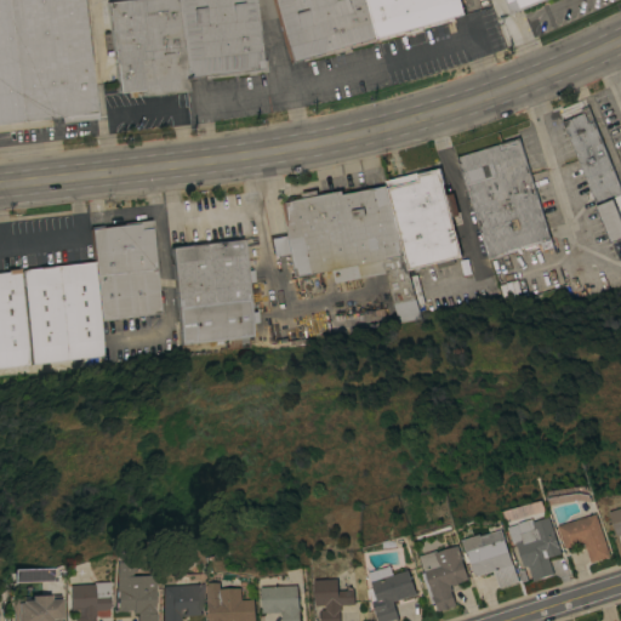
[(9,0),(23,121),(0,124),(0,0),(9,0)]
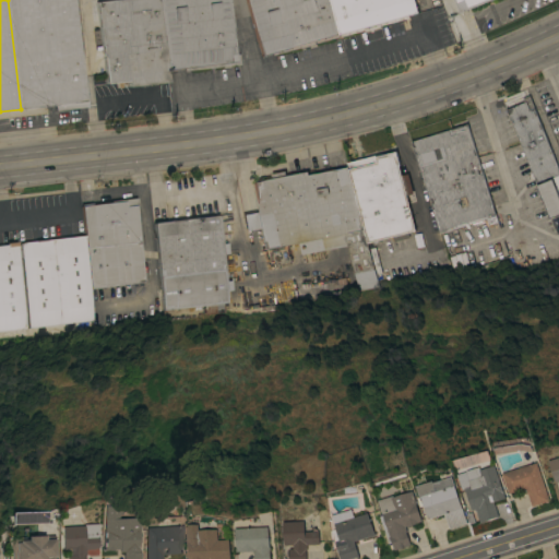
[(75,0),(88,106),(57,110),(56,106),(21,109),(8,0),(75,0)]
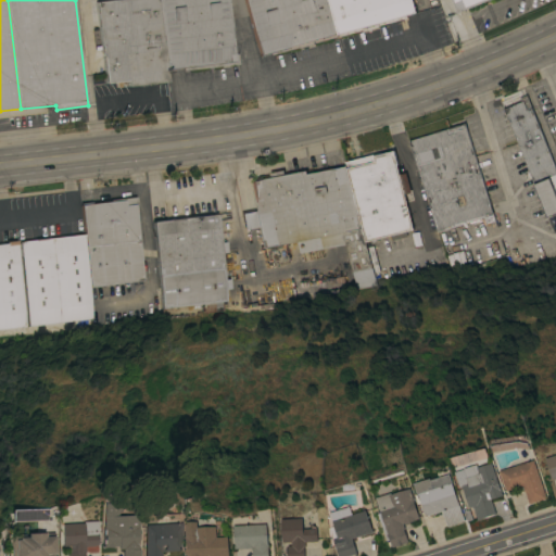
[(168,81),(128,87),(128,81),(106,84),(97,2),(114,0),(159,0),(167,71),(168,81)]
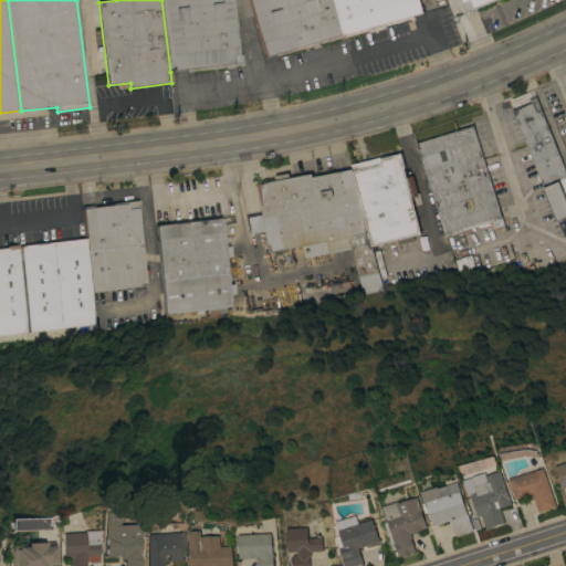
[(232,0),(240,55),(242,54),(244,65),(187,72),(187,69),(171,71),(171,72),(170,72),(161,0),(232,0)]
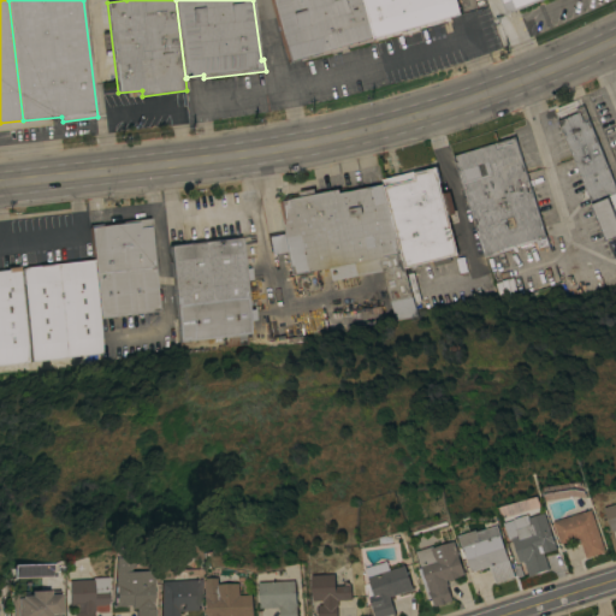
[(456,0),(461,13),(450,17),(450,19),(419,28),(420,29),(402,34),(402,33),(349,47),(349,48),(333,53),(333,52),(301,60),(301,59),(289,61),(272,0),(456,0)]
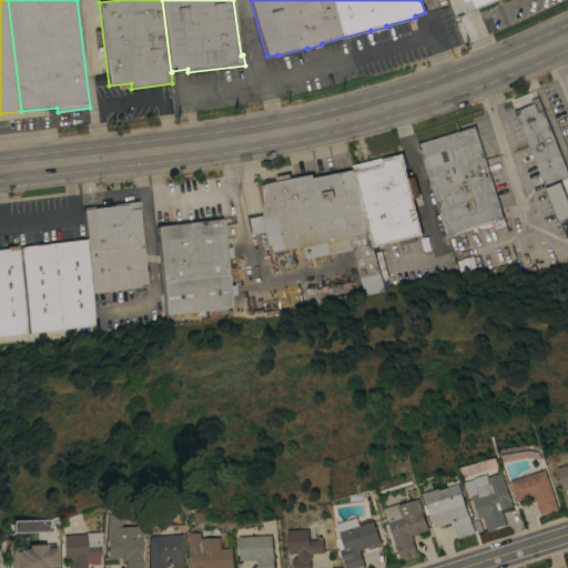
[(499,0),(467,13),(462,0),(499,0)]
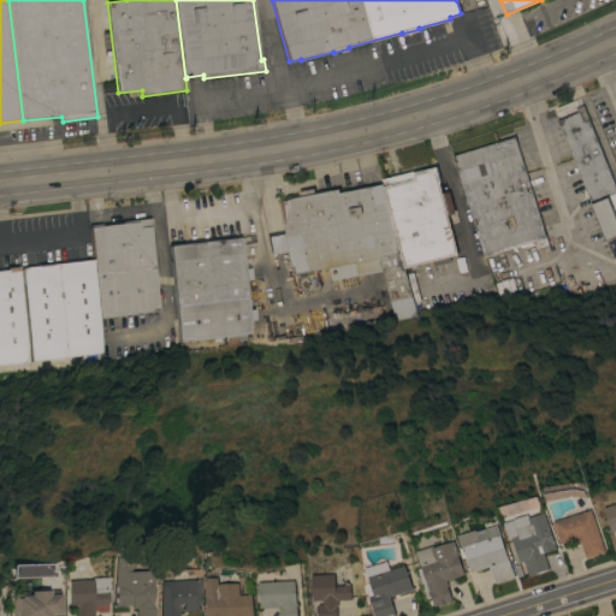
[(615,184),(615,195),(610,197),(615,212),(615,237),(606,242),(558,119),(579,112),(578,108),(584,105),(615,184)]
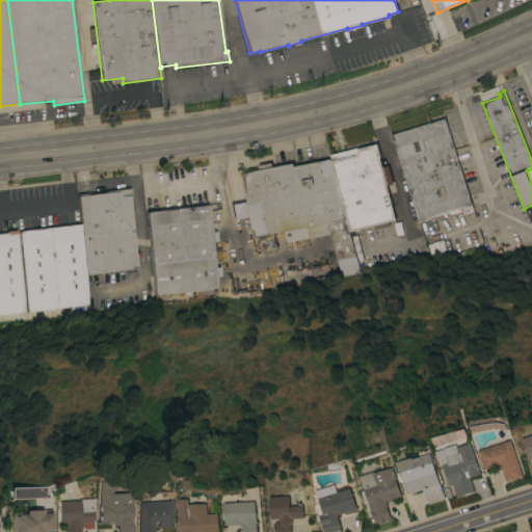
[(473,206),(419,222),(392,135),(446,118),(473,206)]
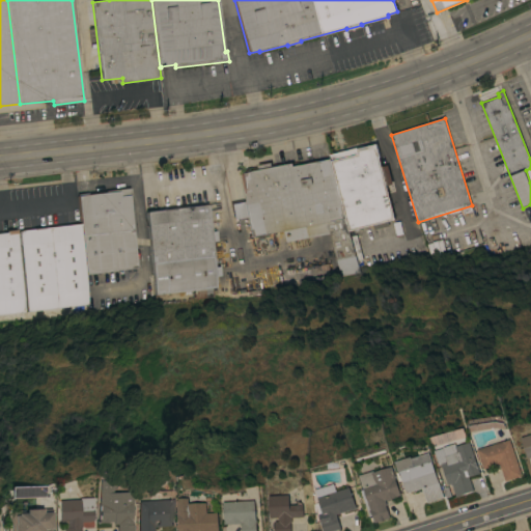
[(331,159),(330,155),(364,145),(365,147),(376,144),(382,166),(388,165),(393,184),(387,186),(395,219),(388,221),(389,225),(374,228),(373,224),(350,230),(331,159)]
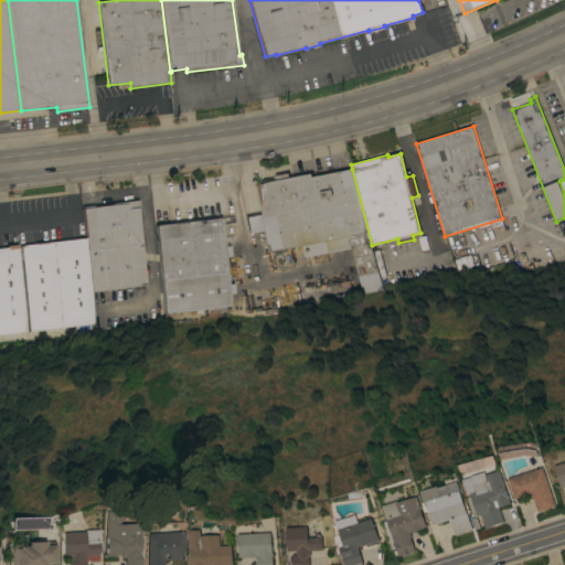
[(381,284),(368,288),(364,275),(359,276),(351,247),(306,257),(302,245),(270,251),(266,230),(249,233),(246,216),(263,213),(257,184),(276,180),(275,176),(289,173),(290,178),(311,173),(312,177),(352,169),(372,245),(381,284)]
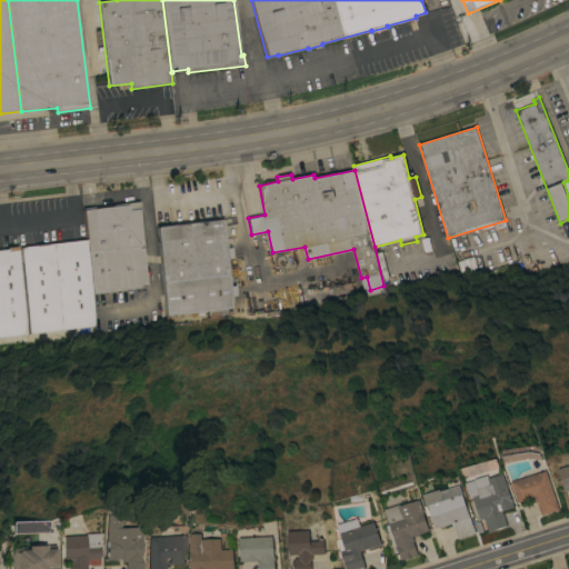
[(141,209),(139,209),(148,287),(93,293),(88,241),(88,239),(85,209),(113,206),(113,205),(140,201),(141,209)]
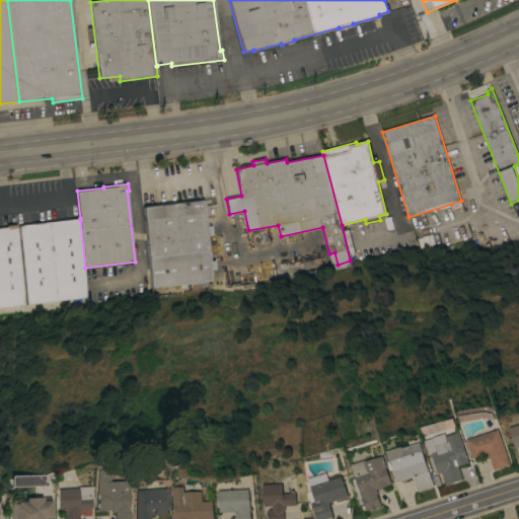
[(213,281),(209,282),(210,287),(212,287),(212,289),(210,289),(210,291),(193,293),(192,284),(153,288),(144,207),(204,200),(207,227),(212,226),(213,236),(208,236),(211,262),(212,271),(213,281)]
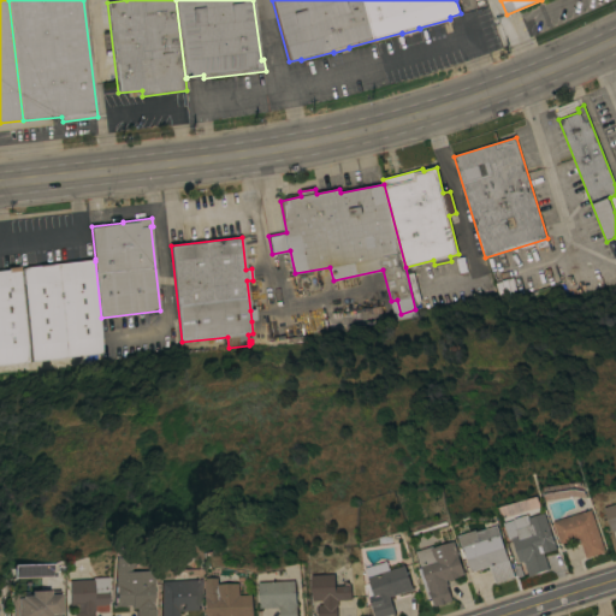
[(24,270),(23,270),(23,268),(40,266),(53,264),(53,265),(95,259),(95,261),(94,261),(105,354),(35,362),(24,270)]
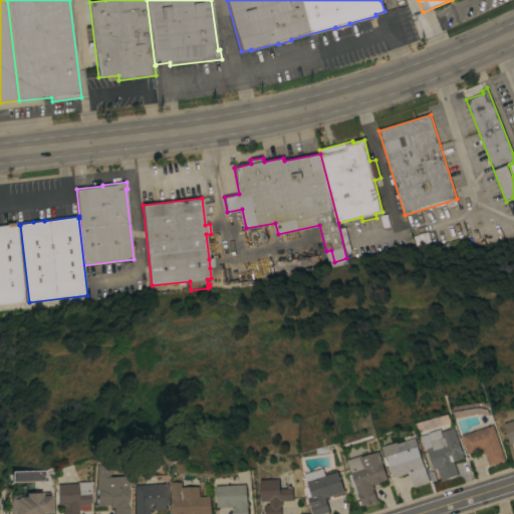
[(0,305),(0,225),(8,225),(8,224),(17,223),(26,302),(0,305)]
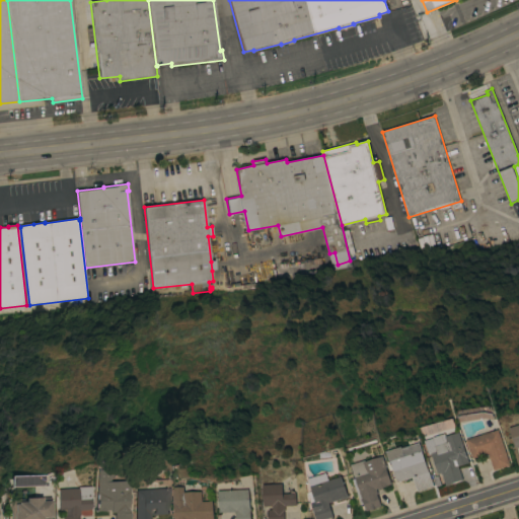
[(518,425),(518,446),(516,448),(510,428),(518,425)]
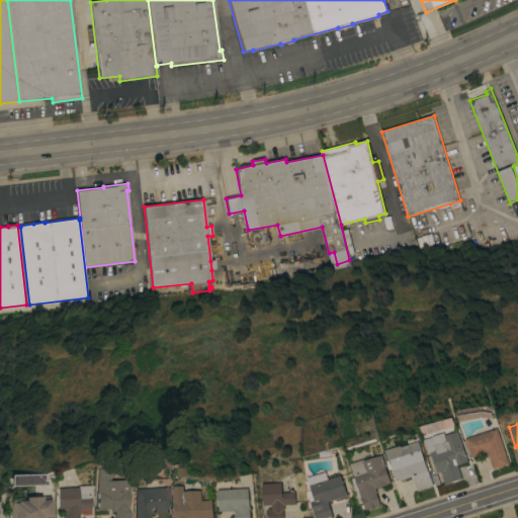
[(499,429),(510,464),(494,469),(488,452),(472,457),(466,439),(499,429)]
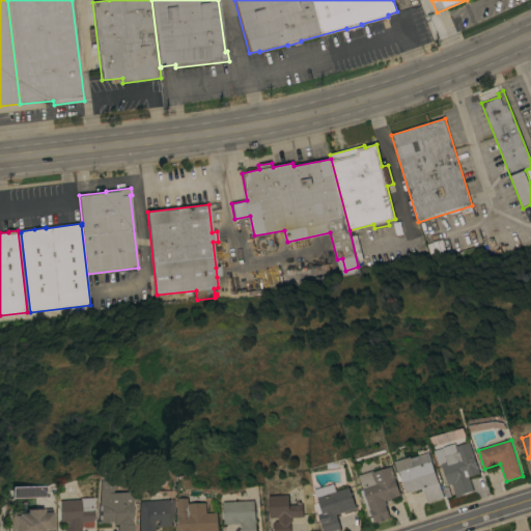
[(481,473),(470,477),(474,491),(456,497),(452,483),(449,484),(442,465),(440,466),(435,450),(444,447),(447,456),(453,454),(450,446),(455,444),(456,447),(471,442),(481,473)]
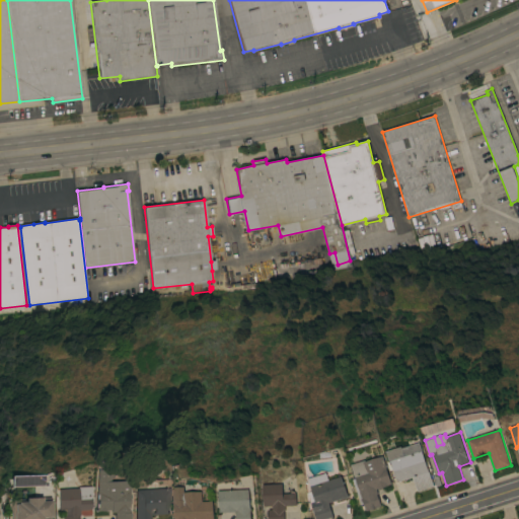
[(433,486),(417,491),(412,476),(396,482),(390,460),(388,461),(385,451),(401,446),(401,448),(419,442),(433,486)]
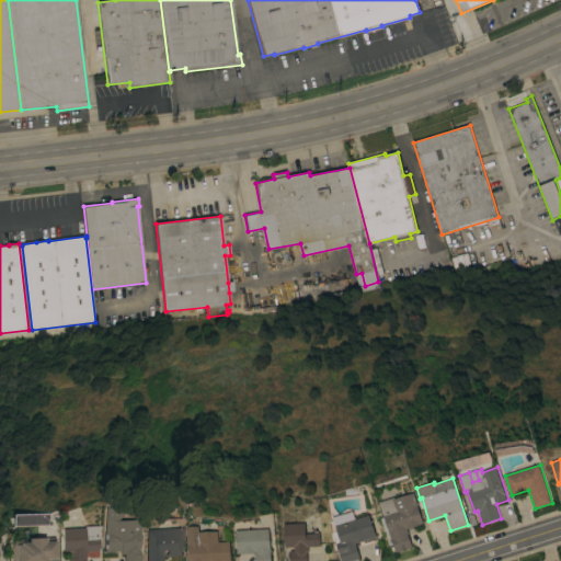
[(420,506),(419,506),(423,521),(424,521),(425,523),(408,528),(410,534),(409,534),(412,547),(397,552),(396,550),(393,551),(391,547),(395,546),(392,539),(389,531),(390,531),(380,502),(397,497),(397,499),(415,493),(420,506)]
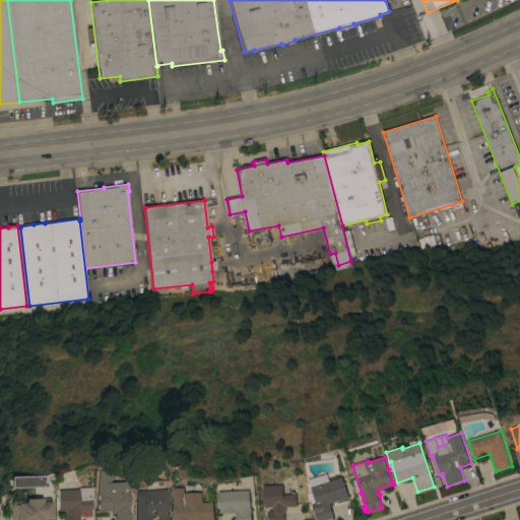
[(108,470),(108,482),(128,481),(128,494),(128,511),(129,510),(129,514),(131,514),(131,519),(116,519),(116,514),(112,514),(111,511),(108,511),(108,512),(96,512),(96,509),(98,509),(96,496),(95,496),(94,470),(108,470)]
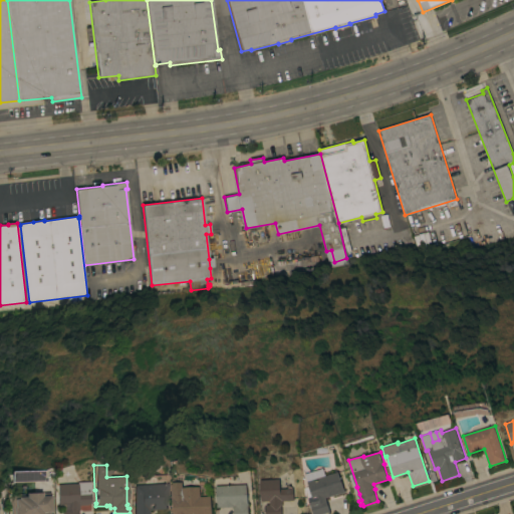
[(324,470),(326,476),(338,472),(344,490),(346,489),(347,491),(326,498),(327,500),(326,501),(331,513),(328,513),(328,512),(322,513),(313,513),(311,504),(314,502),(306,476),(324,470)]
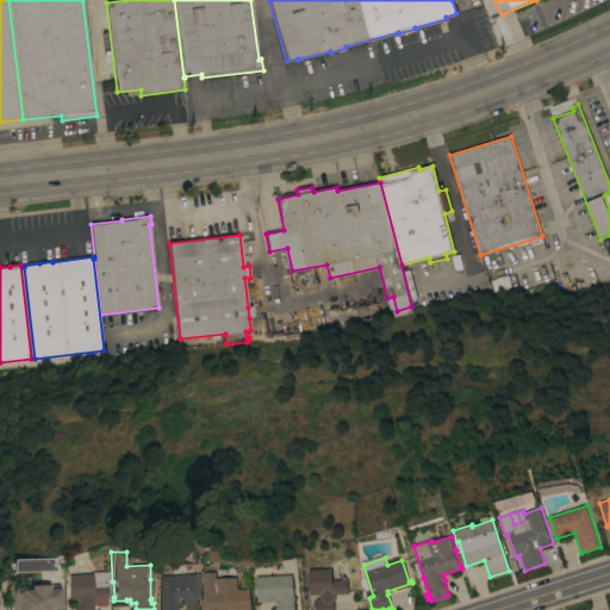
[(332,568),(334,580),(348,579),(349,595),(335,595),(336,601),(335,601),(335,609),(316,609),(316,599),(321,598),(321,595),(311,595),(310,570),(332,568)]
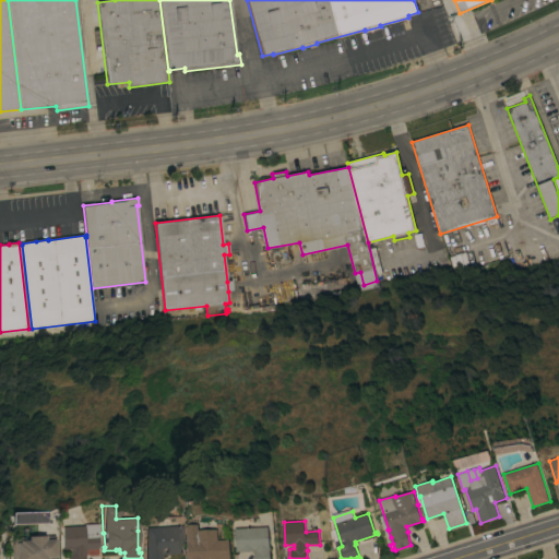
[(82,526),(82,525),(96,524),(98,548),(95,548),(95,549),(85,549),(86,556),(84,556),(84,558),(68,558),(68,547),(63,548),(62,527),(82,526)]
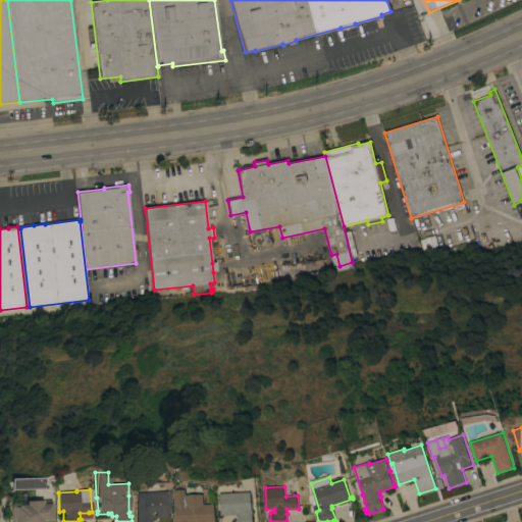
[(188,489),(188,494),(204,494),(205,505),(215,504),(215,521),(176,521),(176,507),(175,507),(175,489),(188,489)]
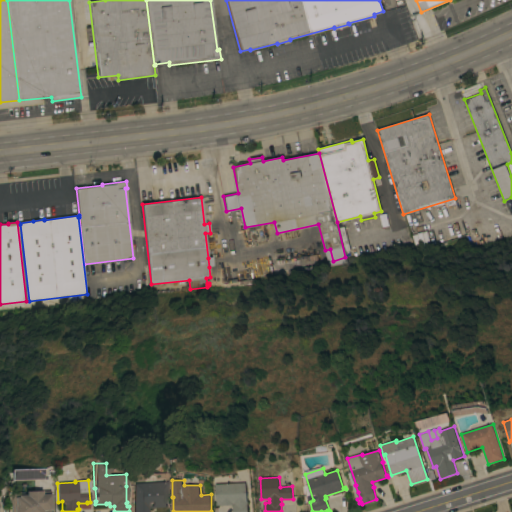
[(166,482),(167,507),(148,508),(148,511),(133,511),(132,483),(166,482)]
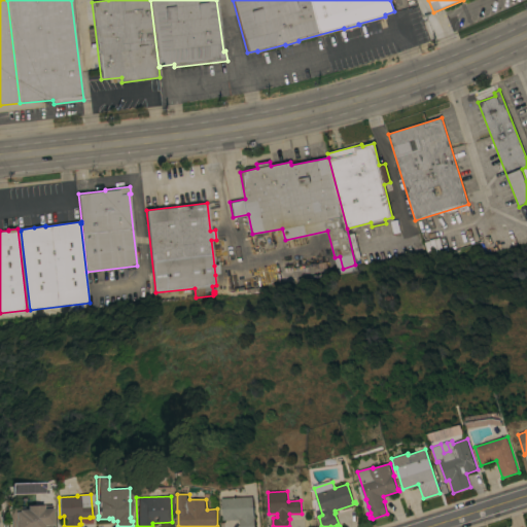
[(236,497),(237,497),(253,497),(254,516),(255,516),(255,520),(254,520),(254,526),(240,526),(240,520),(222,520),(222,518),(224,517),(223,498),(236,497)]
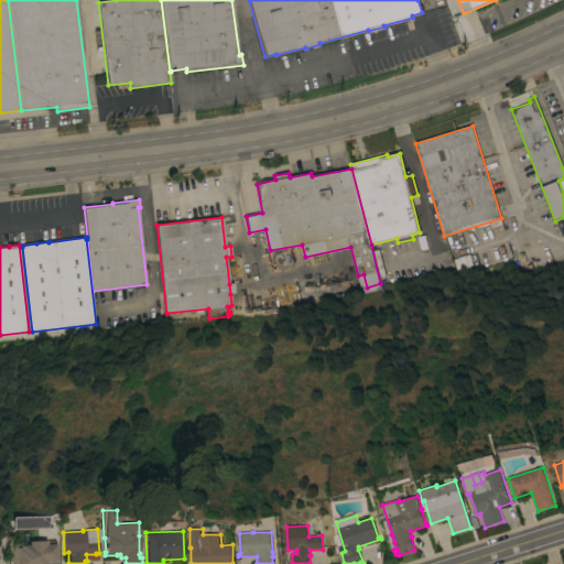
[(53,563),(10,563),(9,544),(17,543),(15,542),(25,542),(25,541),(43,540),(43,541),(53,540),(53,563)]
